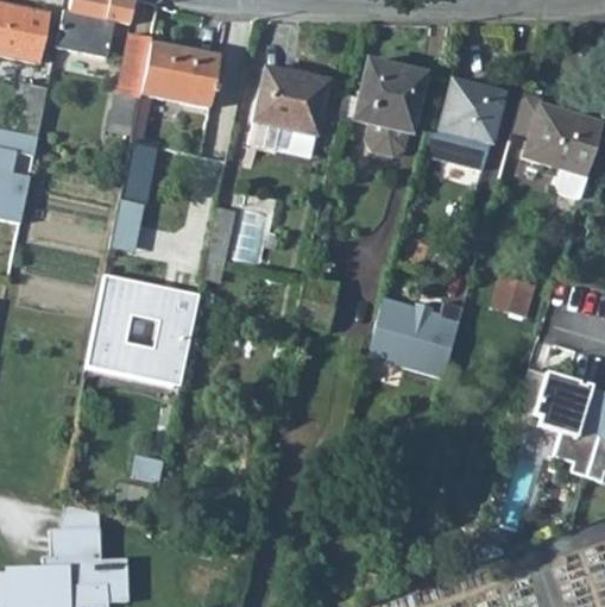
[(131,24),(136,0),(73,0),(70,10),(65,8),(57,48),(108,57),(117,22),(131,24)]
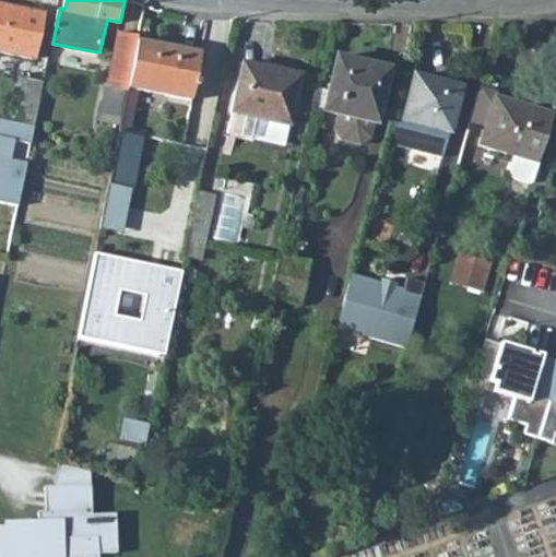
[(0,48),(36,56),(45,11),(0,1),(0,48)]
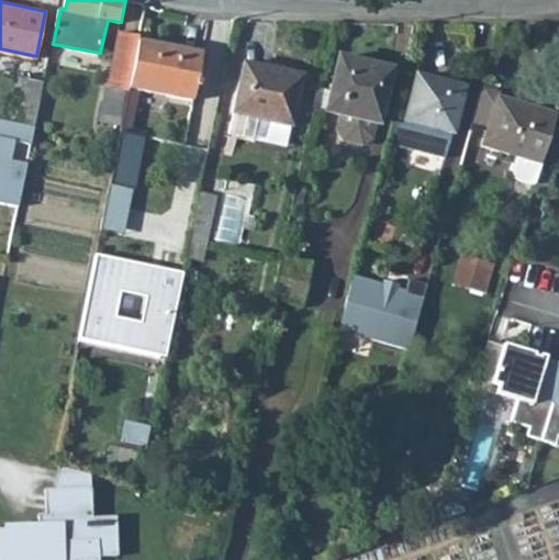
[(131,87),(140,40),(141,34),(121,30),(109,86),(130,90),(131,87)]
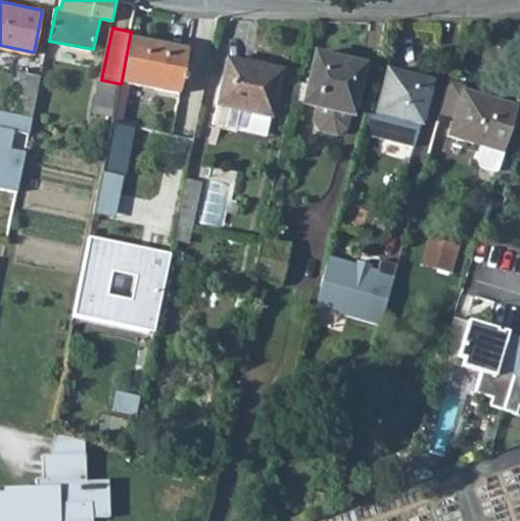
[(189,48),(130,37),(122,81),(133,83),(181,92),(189,48)]
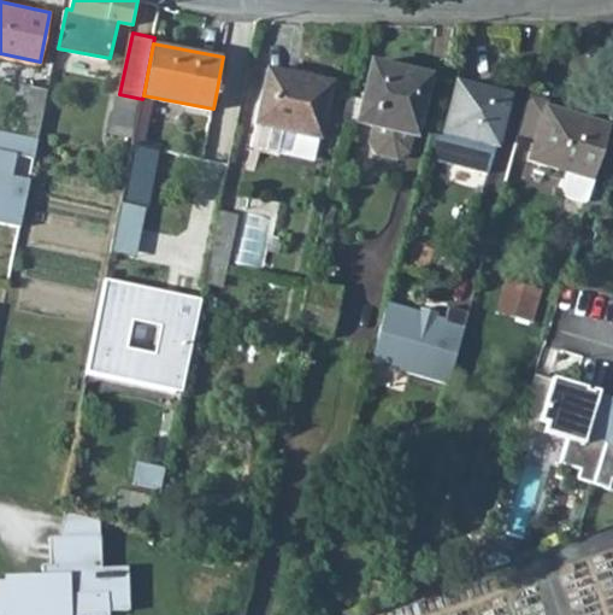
[(351,93),(346,116),(376,124),(371,141),(378,152),(399,157),(410,151),(414,134),(417,134),(432,75),(375,59),(365,97),(351,93)]
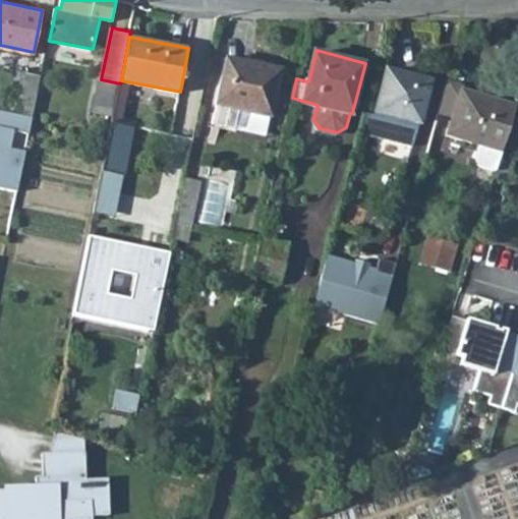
[(227,56),(216,103),(240,109),(272,116),(282,68),(227,56)]
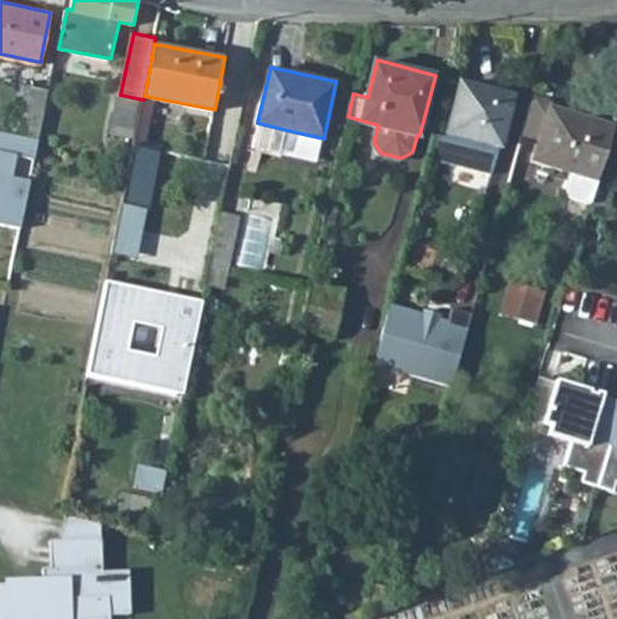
[(461,80),(449,129),(438,126),(430,153),(493,170),(497,158),(514,95),(461,80)]
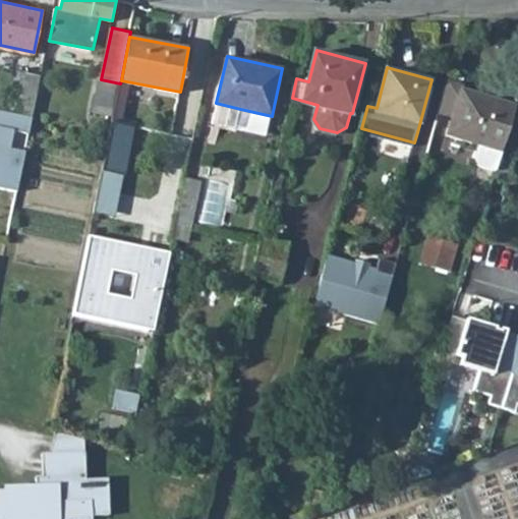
[(19,113),(34,115),(42,74),(29,72),(19,113)]
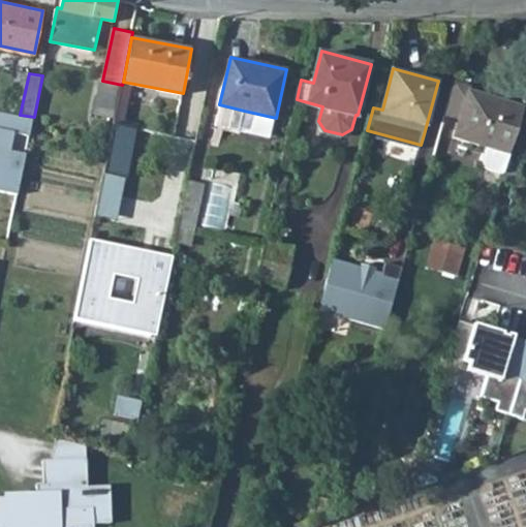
[(471,86),(455,81),(446,113),(462,118),(470,91),(471,86)]
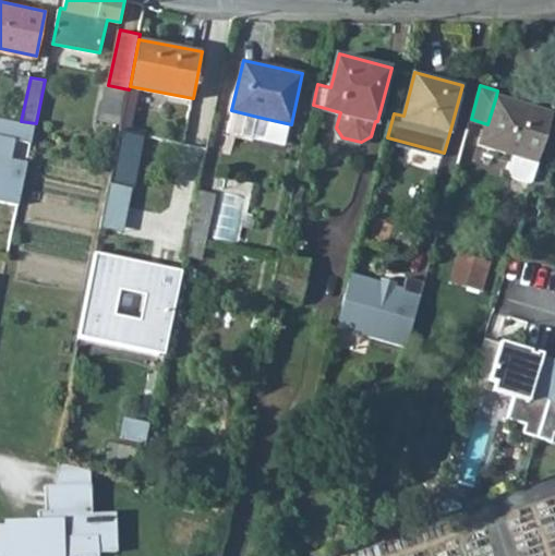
[(121,129),(132,131),(142,88),(130,86),(129,89),(121,129)]
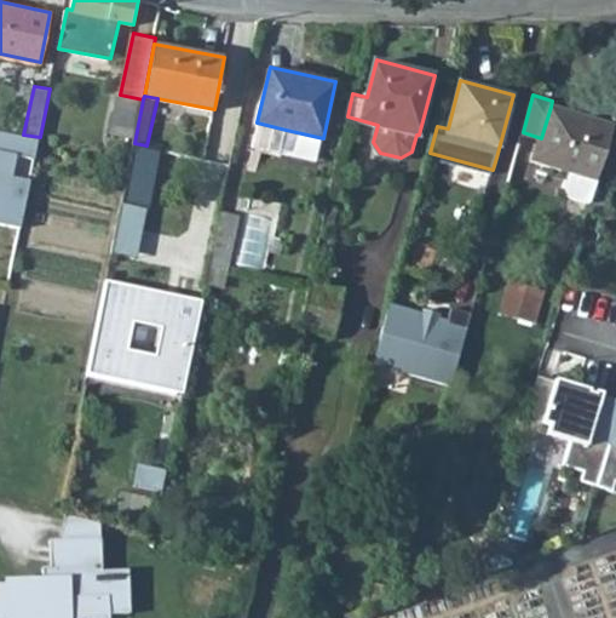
[(114,131),(133,136),(138,110),(119,106),(114,131)]
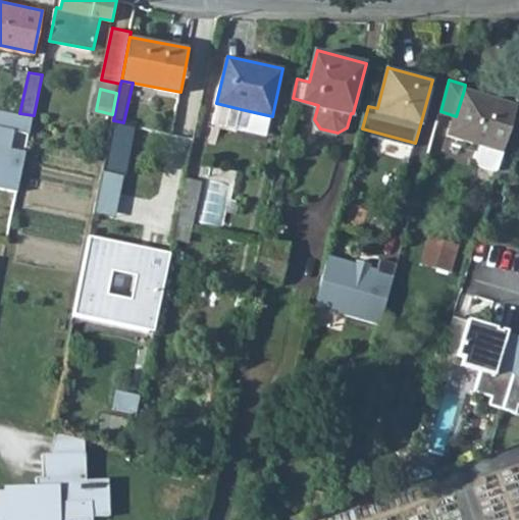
[(484,144),(504,150),(517,106),(464,90),(456,116),(450,134),(484,144)]
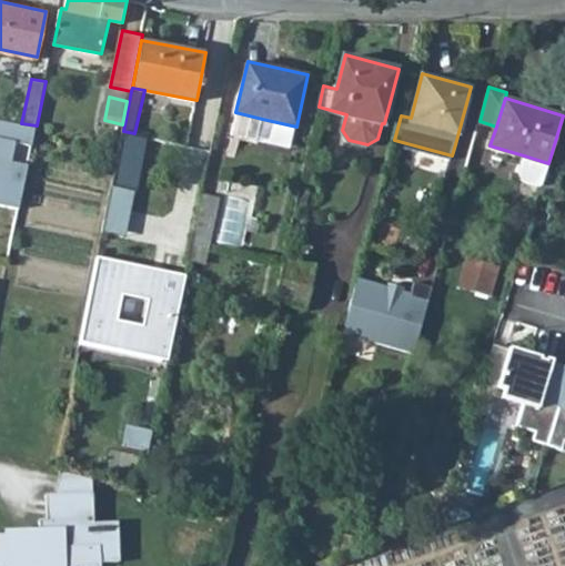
[(262,119),(235,112),(231,135),(256,141),(262,119)]
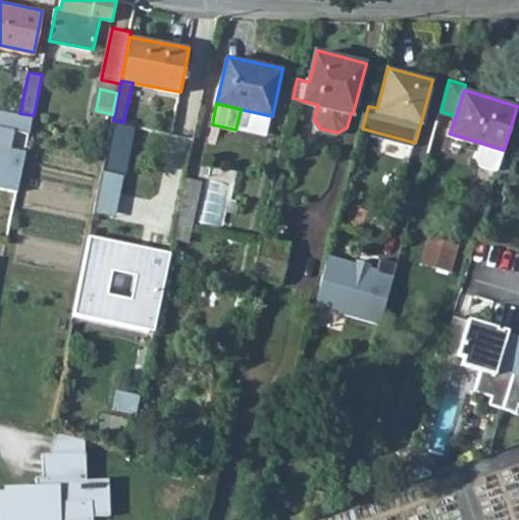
[(19,113),(0,108),(0,186),(18,191),(27,150),(11,147),(15,130),(30,133),(34,115),(19,113)]
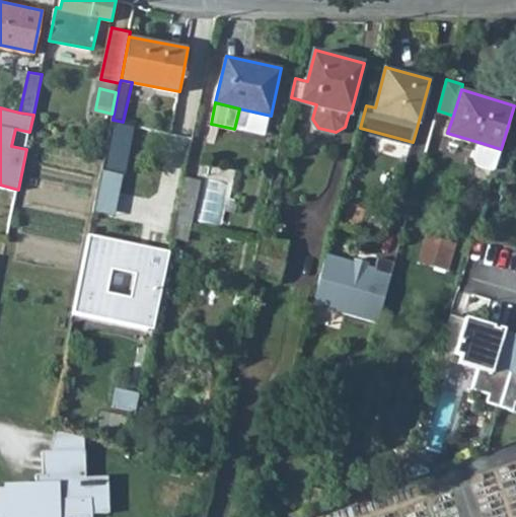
[(123,122),(113,120),(102,169),(125,173),(135,124),(123,122)]
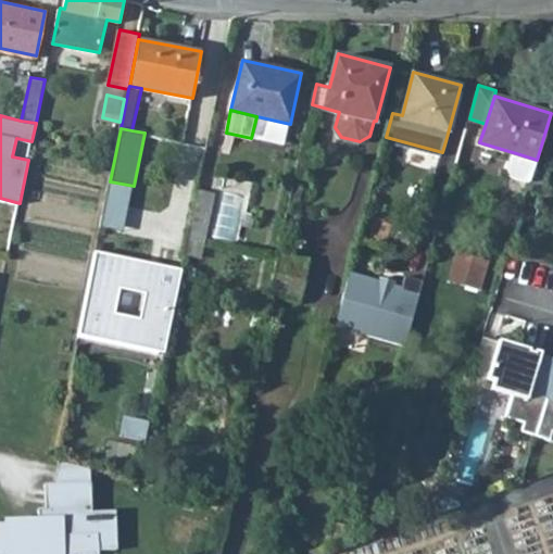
[(510,175),(531,180),(537,160),(516,153),(510,175)]
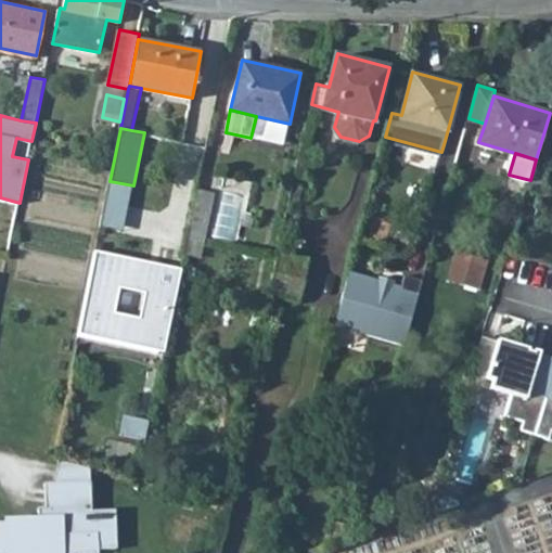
[(216,194),(197,190),(191,223),(208,228),(216,194)]
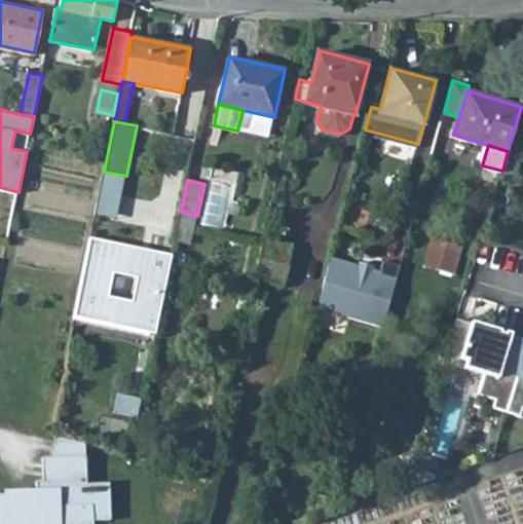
[(197,216),(181,212),(175,241),(199,246),(204,217),(197,216)]
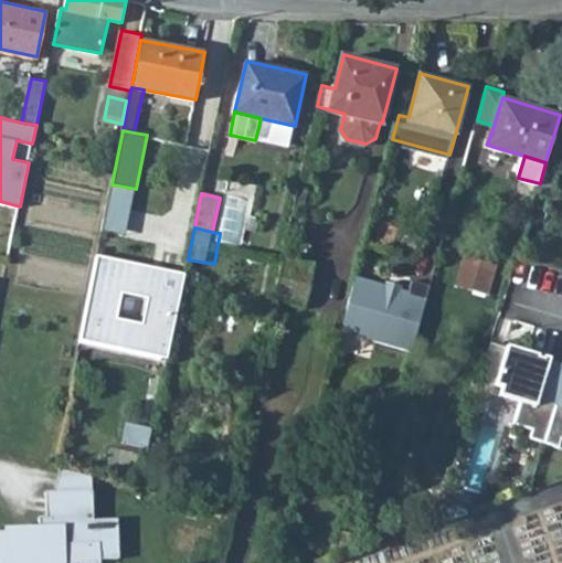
[(97,254),(81,341),(168,358),(186,272),(97,254)]
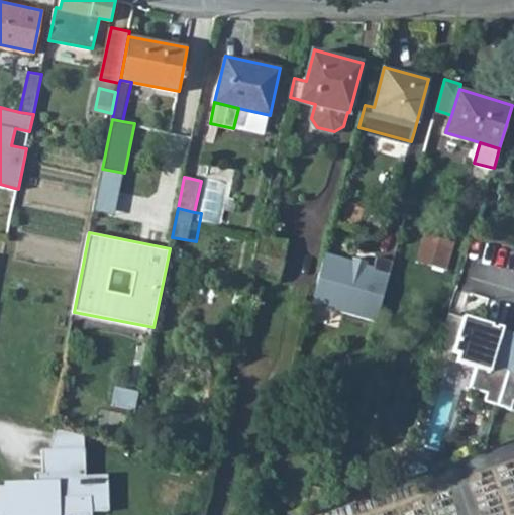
[(424,237),(417,263),(431,267),(439,241),(424,237)]
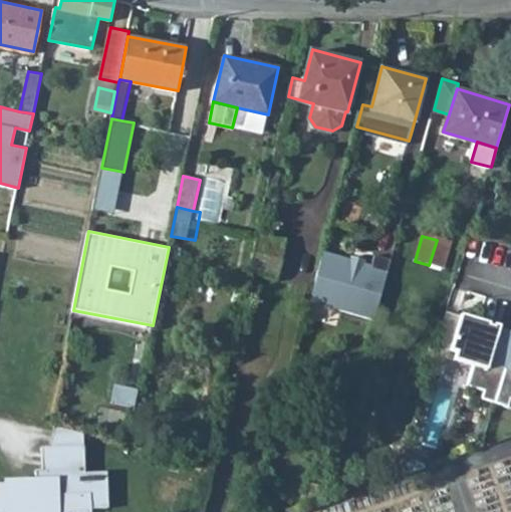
[(444,269),(452,245),(437,240),(429,265),(444,269)]
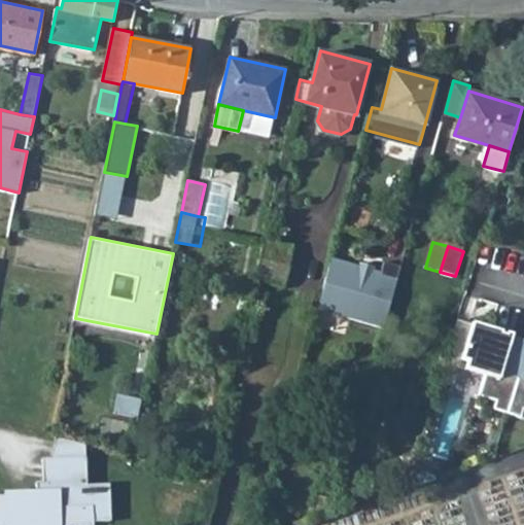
[(333,258),(323,292),(319,309),(385,326),(403,266),(385,260),(382,271),(374,269),(360,266),(333,258)]
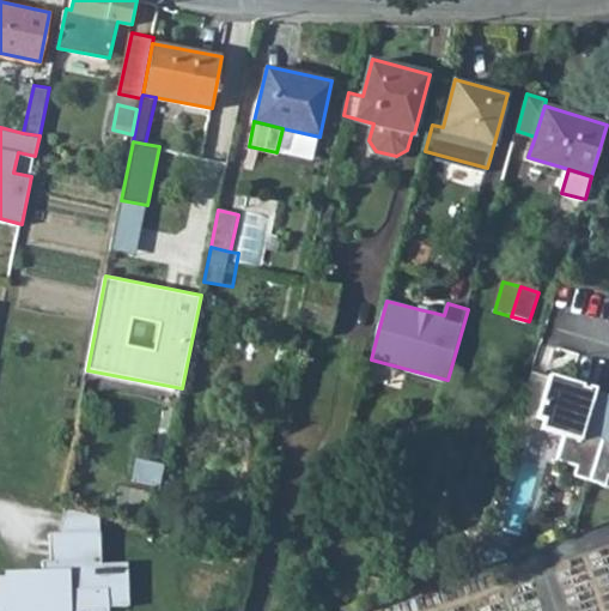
[(550,376),(533,371),(522,410),(539,415),(550,376)]
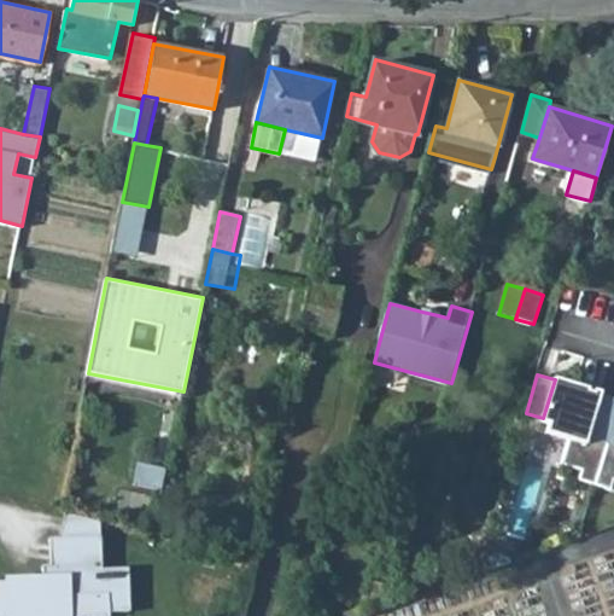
[(597,482),(613,425),(613,397),(602,394),(602,391),(555,377),(555,379),(543,418),(543,420),(550,423),(547,431),(571,439),(562,464),(583,470),(580,476),(597,482)]
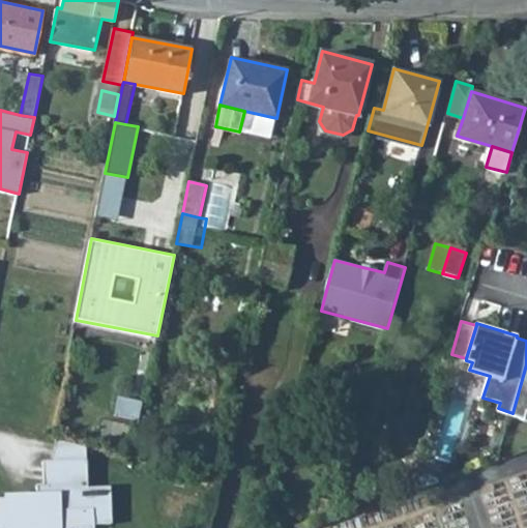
[(526,364),(513,413),(526,417),(526,364)]
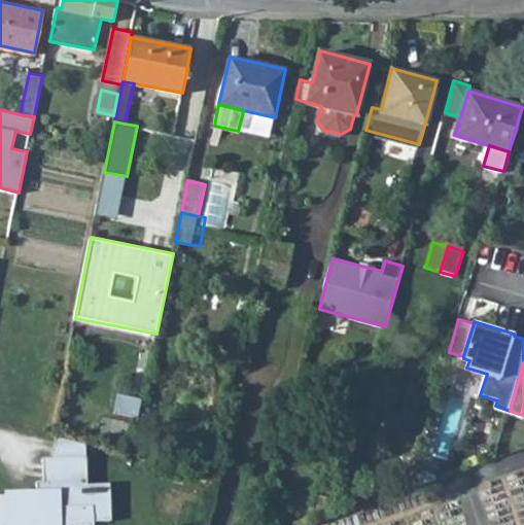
[(88,443),(60,435),(54,459),(88,458),(88,443)]
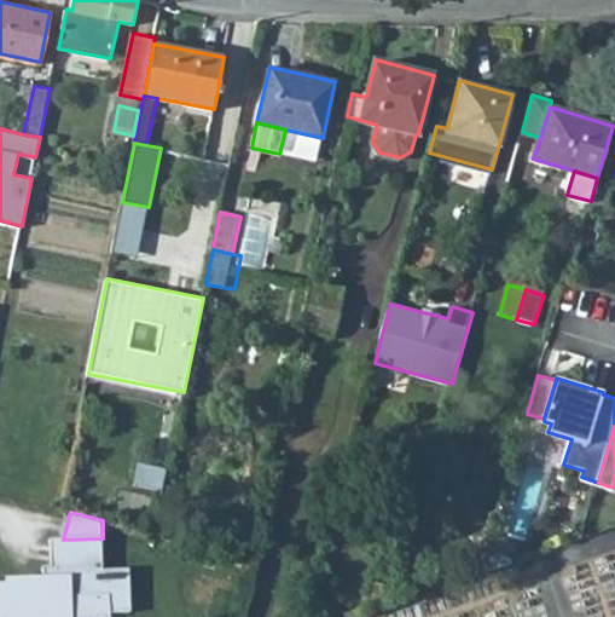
[(63,540),(53,540),(53,566),(45,566),(45,578),(7,580),(9,581),(0,581),(0,616),(111,616),(111,615),(132,613),(131,570),(104,571),(104,538),(103,538),(63,540)]
